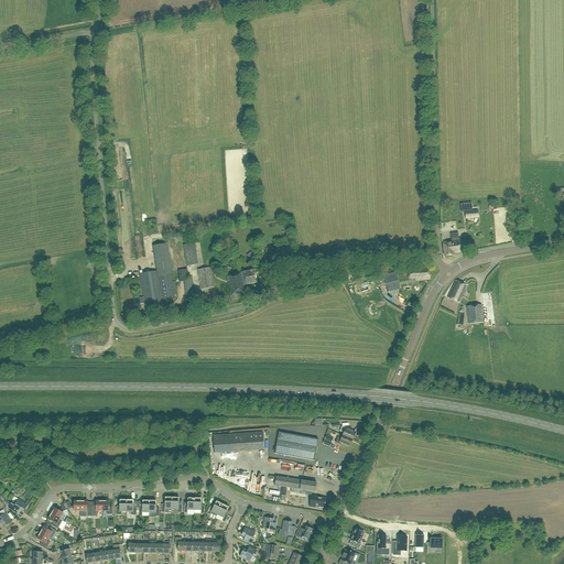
[(466,219),(480,218),(479,210),(474,210),(473,203),(462,204),(462,212),(466,212),(466,219)]
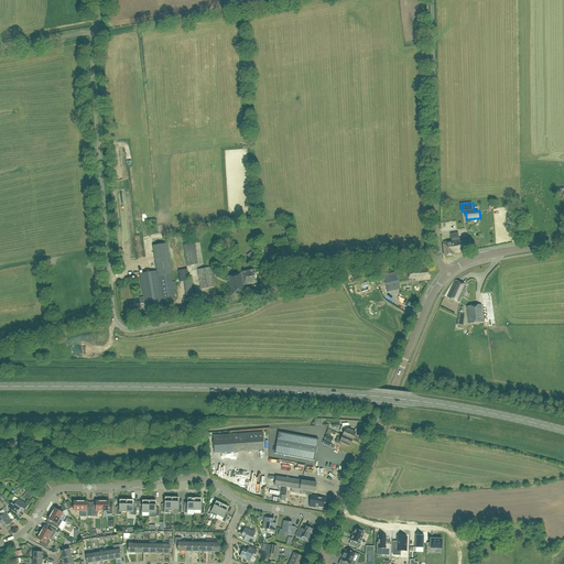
[(458,239),(458,232),(451,234),(452,241),(442,242),(444,257),(454,256),(454,252),(466,250),(465,240),(462,241),(462,238),(458,239)]
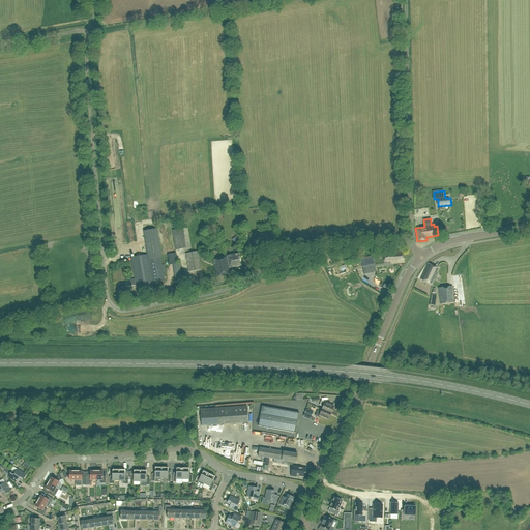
[(163,258),(157,229),(144,231),(148,255),(131,257),(135,278),(130,280),(130,282),(121,284),(122,292),(133,290),(131,286),(152,283),(165,281),(162,259),(163,258)]
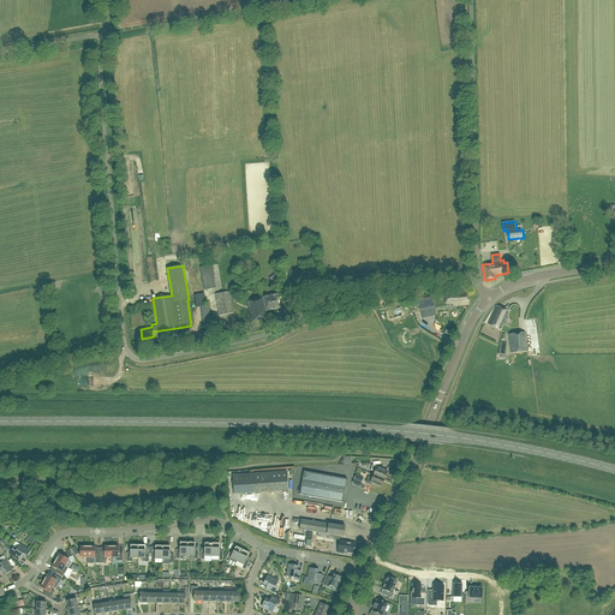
[(216,288),(213,266),(201,267),(204,291),(216,288)]
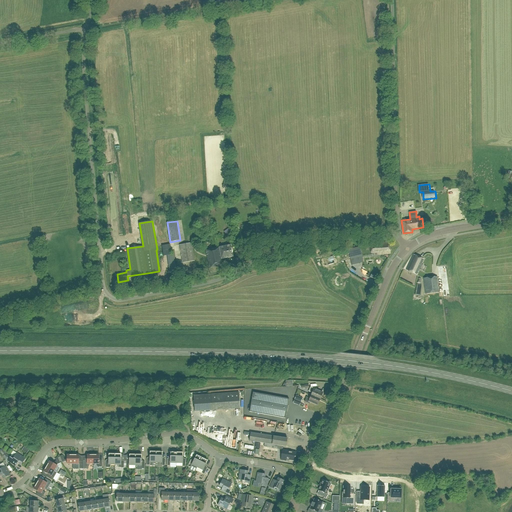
[(264,234),(263,225),(256,226),(257,235),(264,234)]
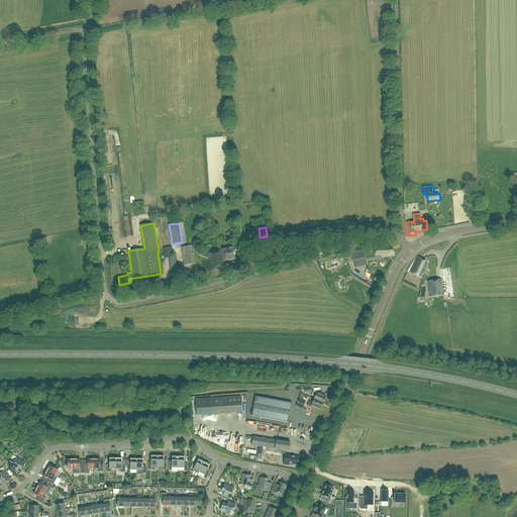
[(394,256),(393,244),(374,246),(375,255),(380,255),(381,257),(394,256)]
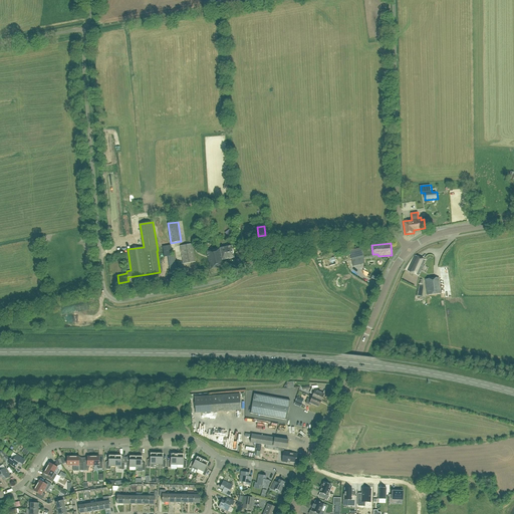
[(195,262),(192,244),(180,246),(183,264),(195,262)]
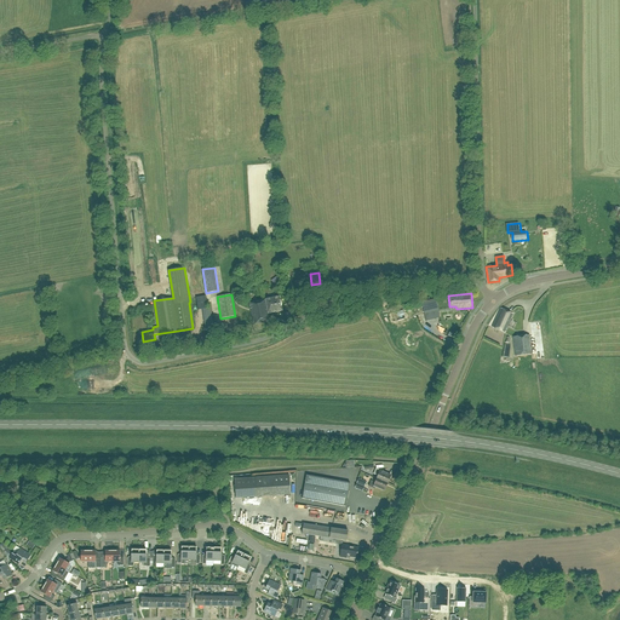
[(282,311),(280,297),(250,303),(253,325),(270,321),(268,314),(282,311)]
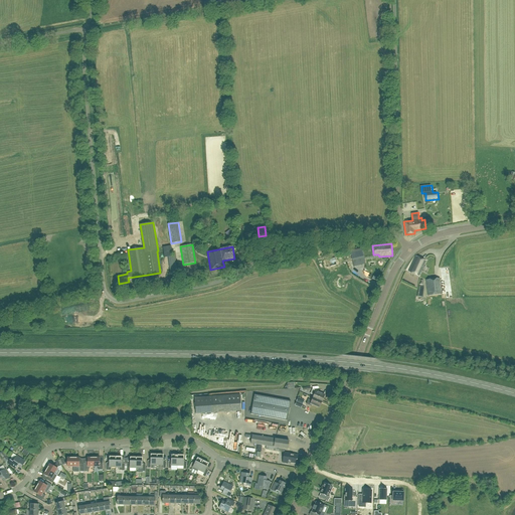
[(363,250),(352,254),(354,262),(365,259),(363,250)]
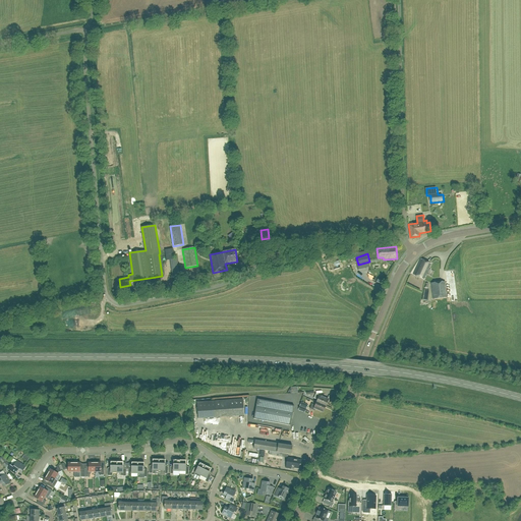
[(172,259),(172,273),(181,273),(181,259),(172,259)]
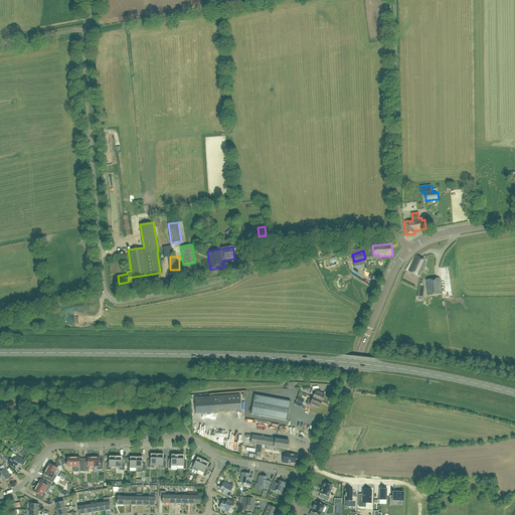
[(425,261),(414,256),(407,272),(418,277),(425,261)]
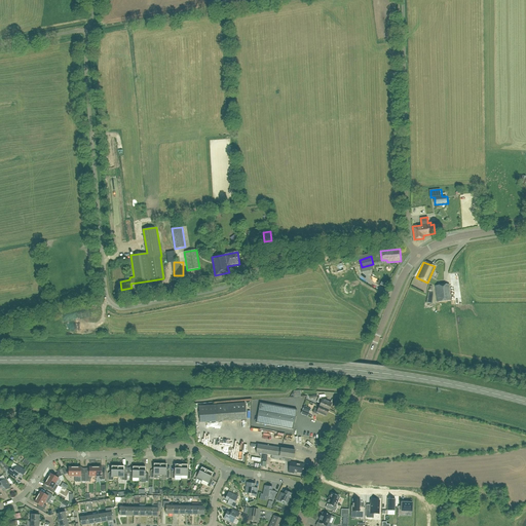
[(440,286),(435,286),(437,302),(450,301),(448,285),(444,285),(444,283),(440,283),(440,286)]
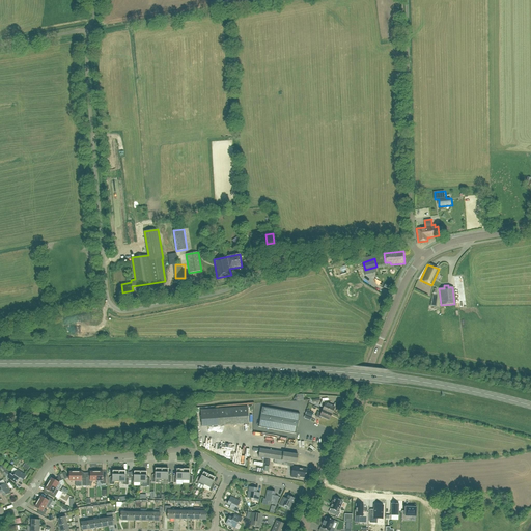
[(323,410),(332,414),(334,407),(322,401),(320,404),(323,406),(324,406),(323,410)]
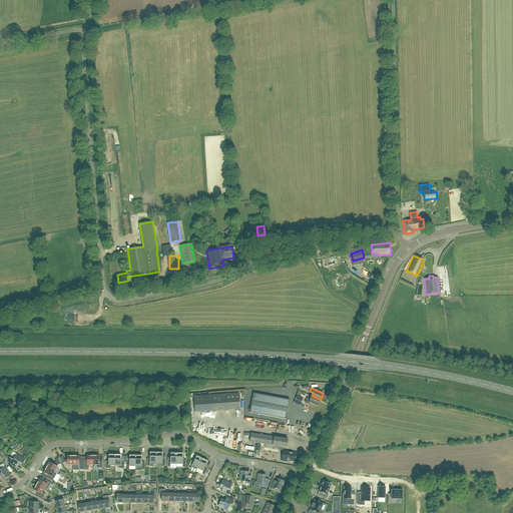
[(239,410),(238,393),(193,397),(195,413),(239,410)]
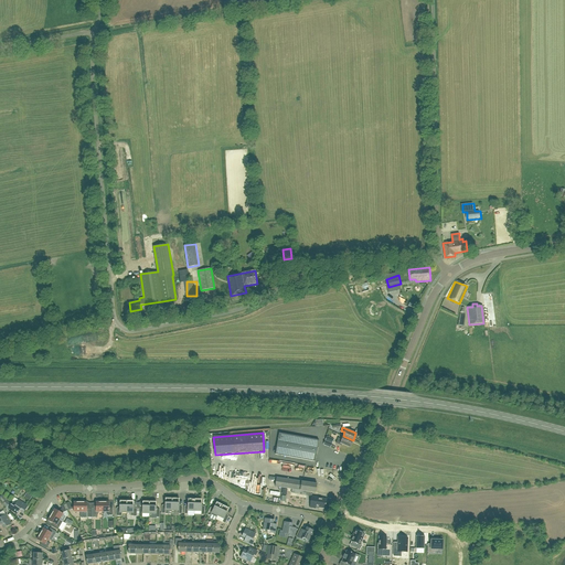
[(316,461),(319,440),(279,434),(276,455),(316,461)]
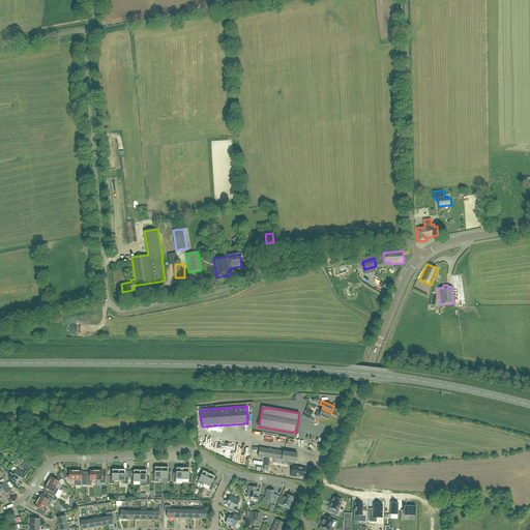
[(306,409),(303,417),(310,419),(313,412),(306,409)]
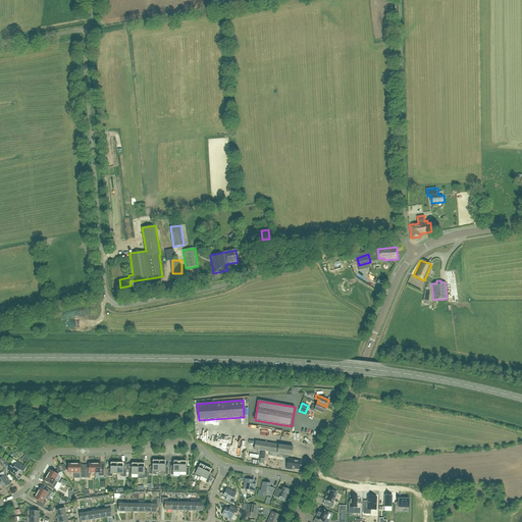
[(326,407),(317,403),(315,406),(312,404),(310,409),(315,411),(315,410),(323,413),(326,407)]
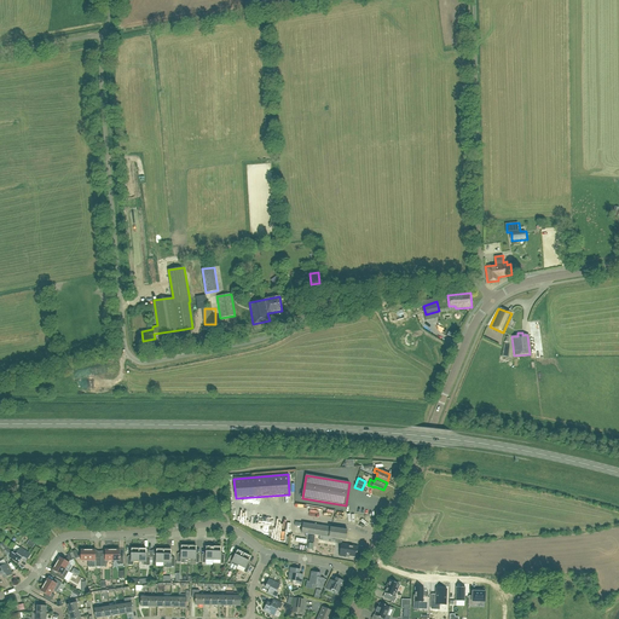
[(262,510),(262,505),(250,504),(250,505),(242,505),(242,509),(236,509),(236,524),(247,524),(247,530),(254,530),(255,520),(260,520),(260,510),(262,510)]
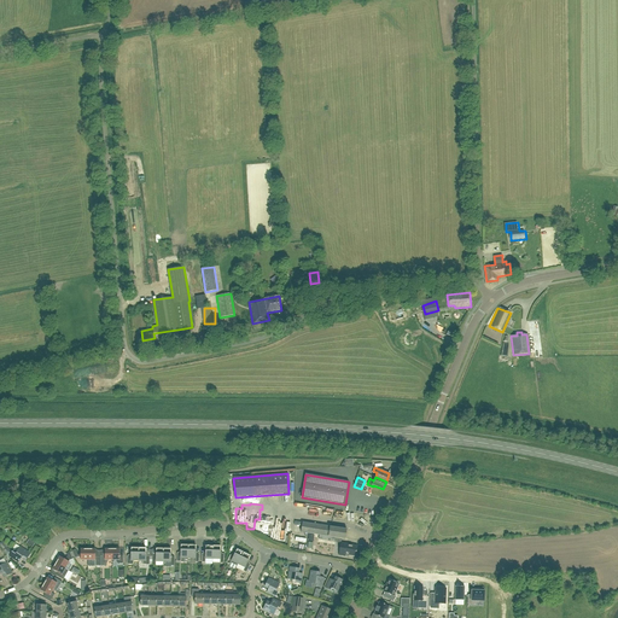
[(356,516),(351,517),(350,513),(348,514),(350,519),(353,518),(356,525),(360,524),(356,516)]
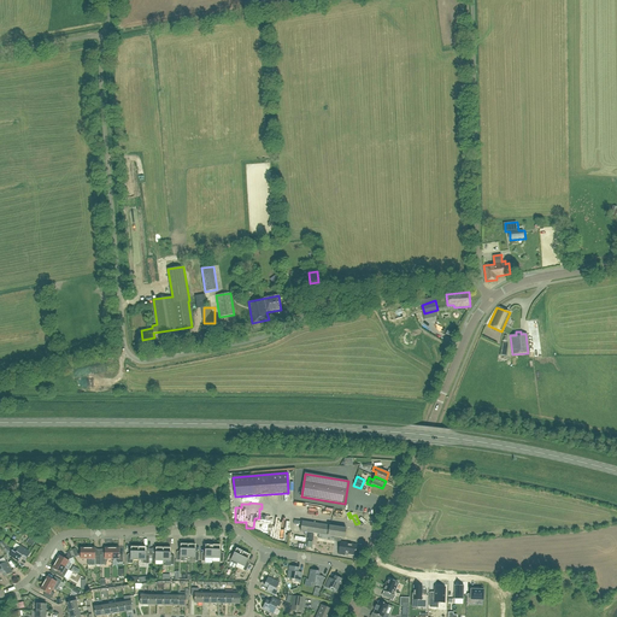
[(254,533),(270,535),(272,516),(266,515),(265,521),(257,519),(254,533)]
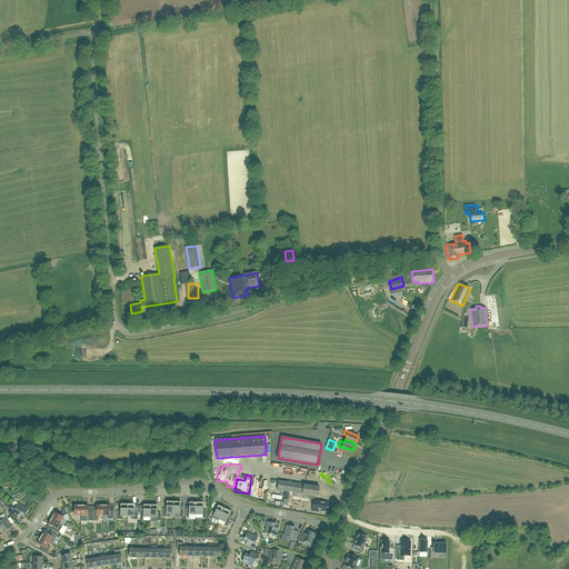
[(292,497),(313,500),(315,496),(318,497),(319,488),(278,481),(277,490),(293,492),(292,497)]
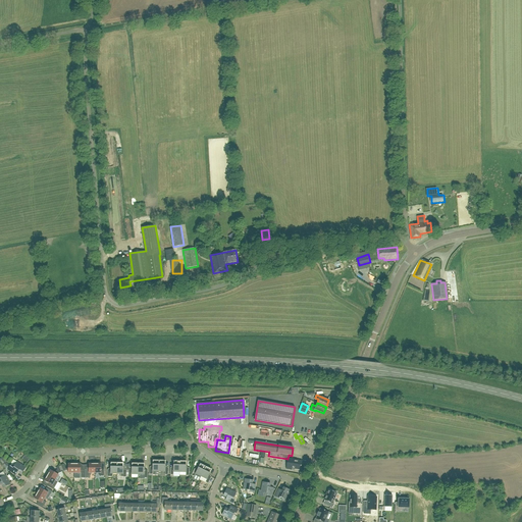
[(302,462),(288,459),(285,469),(291,470),(291,468),(300,470),(302,462)]
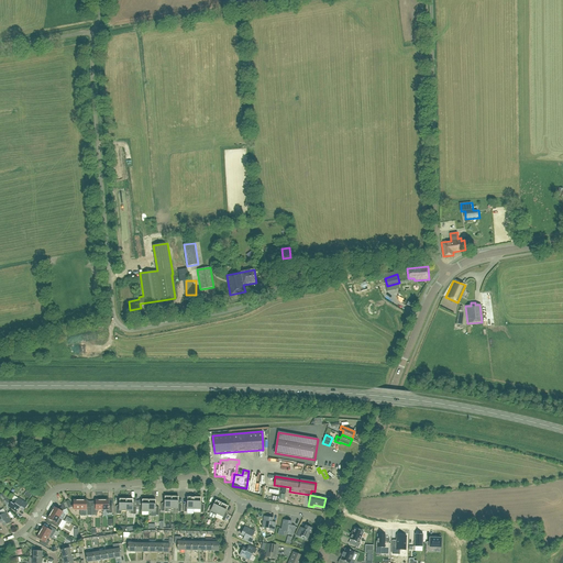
[(165,508),(172,508),(172,497),(165,497),(165,504),(162,504),(161,511),(165,511),(165,508)]
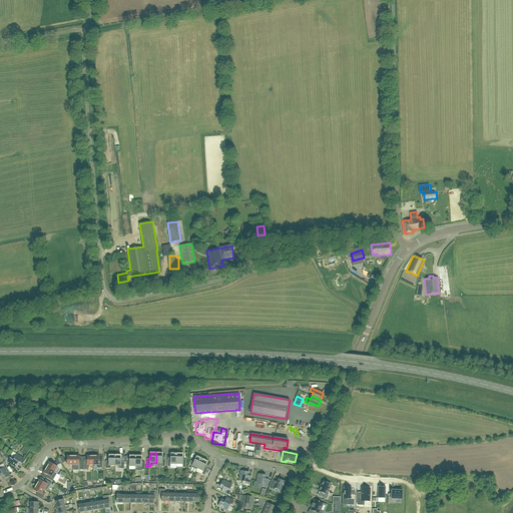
[(156,453),(156,463),(162,464),(162,467),(165,467),(165,460),(162,460),(162,453),(156,453)]
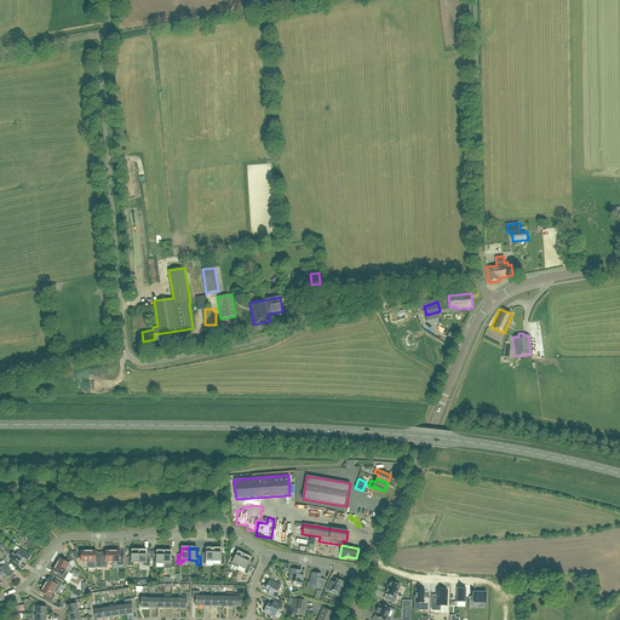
[(206,561),(213,561),(213,547),(206,547),(206,556),(202,556),(202,564),(206,564),(206,561)]
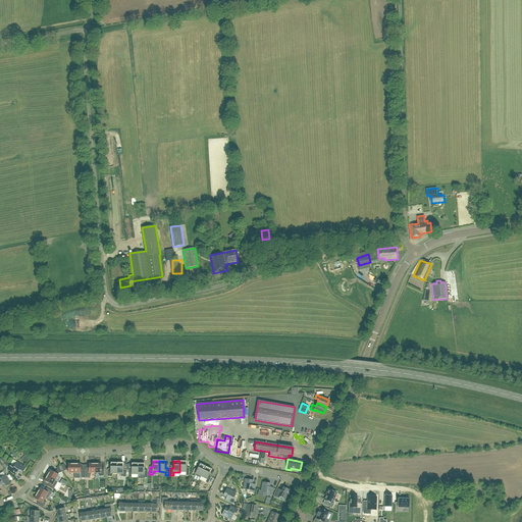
[(179,461),(179,472),(186,472),(186,475),(189,476),(190,469),(186,468),(187,462),(179,461)]
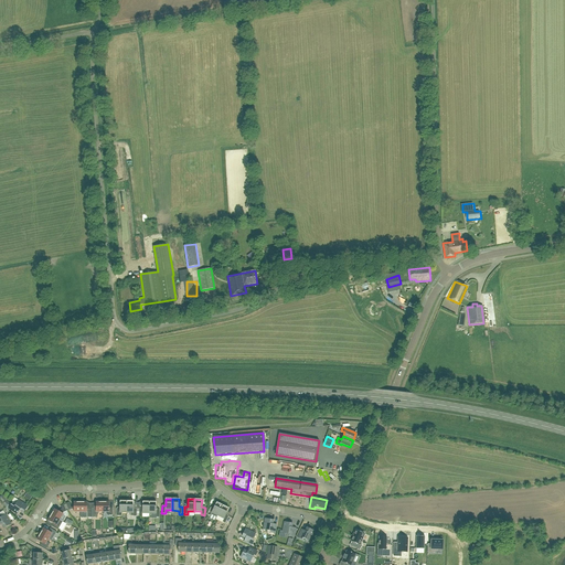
[(28,507),(19,500),(16,504),(12,502),(8,509),(18,514),(20,511),(23,513),(28,507)]
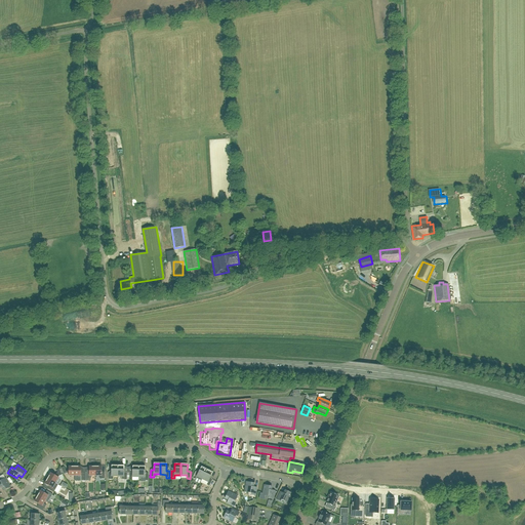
[(76,466),(75,466),(75,476),(75,481),(85,481),(85,473),(81,473),(81,467),(78,467),(77,466),(76,466)]
